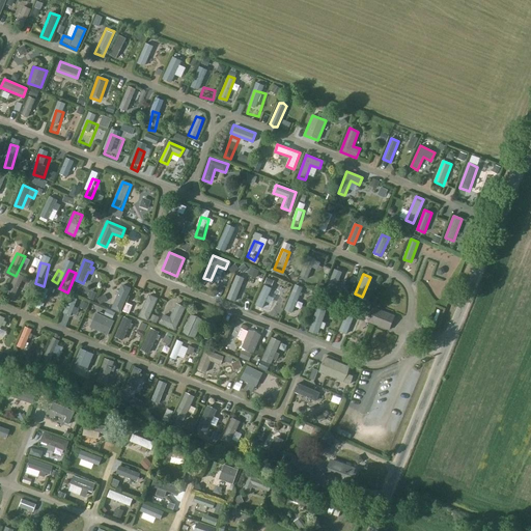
[(336,301),(344,281),(338,278),(330,298),(336,301)]
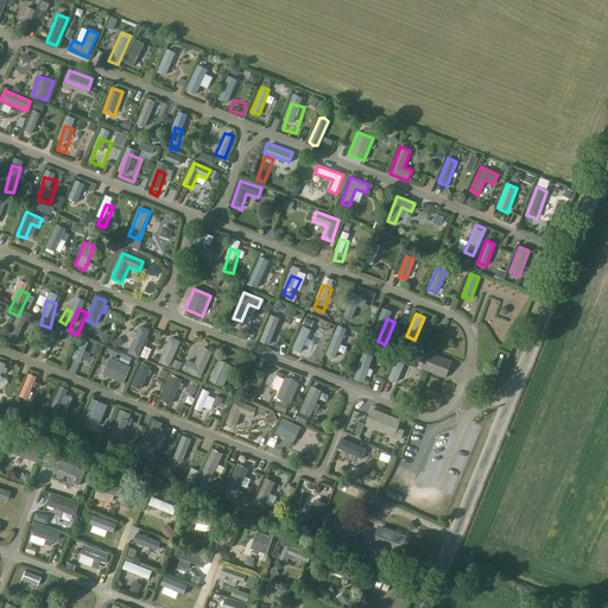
[(19,322),(7,347),(17,350),(27,325),(19,322)]
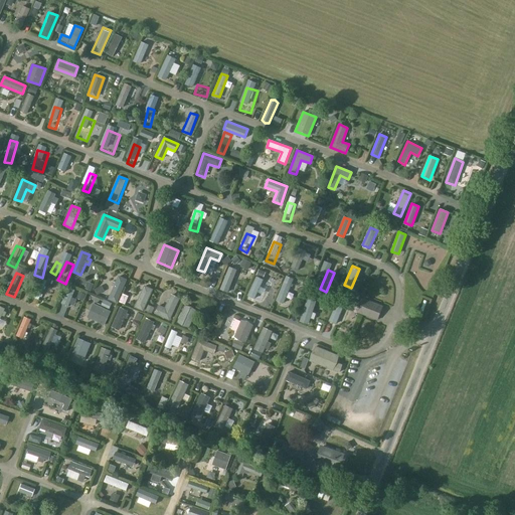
[(117,303),(127,280),(118,277),(108,299),(117,303)]
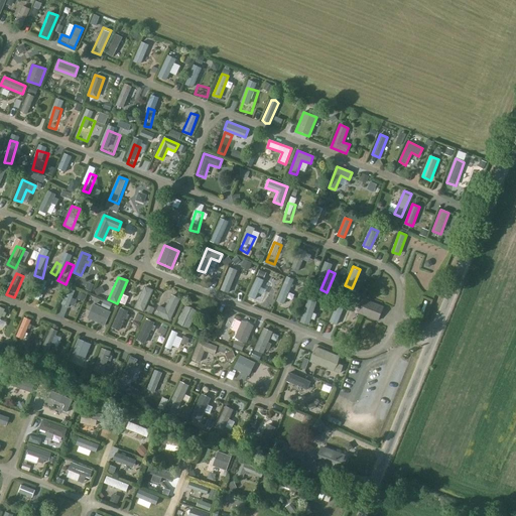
[(254,305),(261,287),(254,284),(247,303),(254,305)]
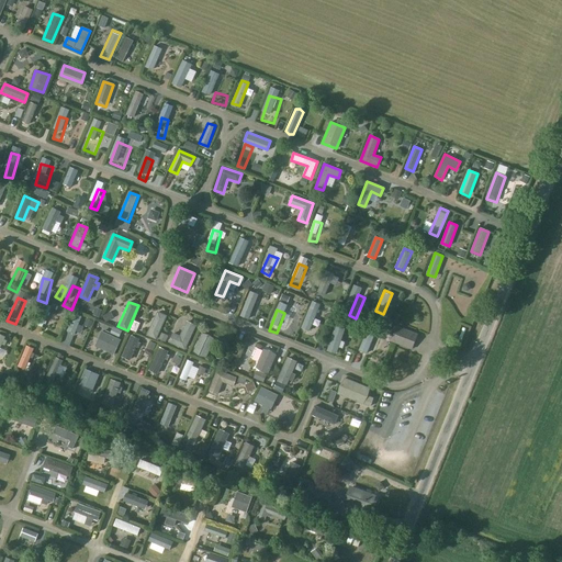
[(317,336),(319,328),(314,326),(319,313),(315,311),(307,333),(317,336)]
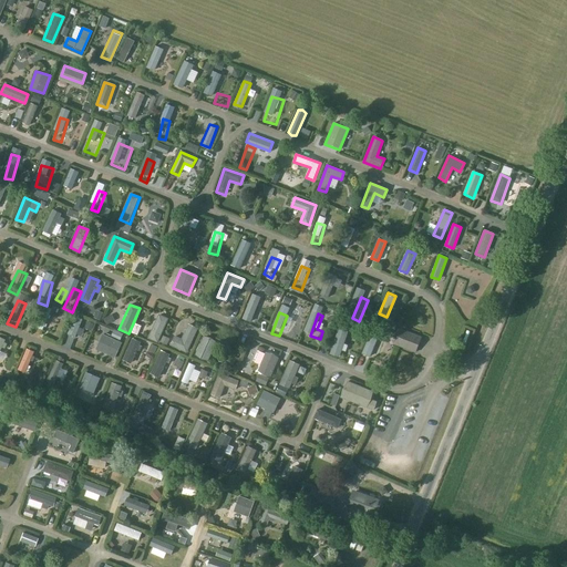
[(157,342),(167,319),(158,315),(148,339),(157,342)]
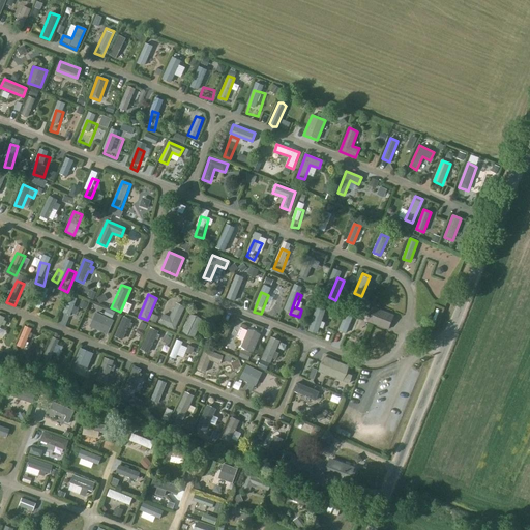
[(40,317),(48,297),(41,295),(34,315),(40,317)]
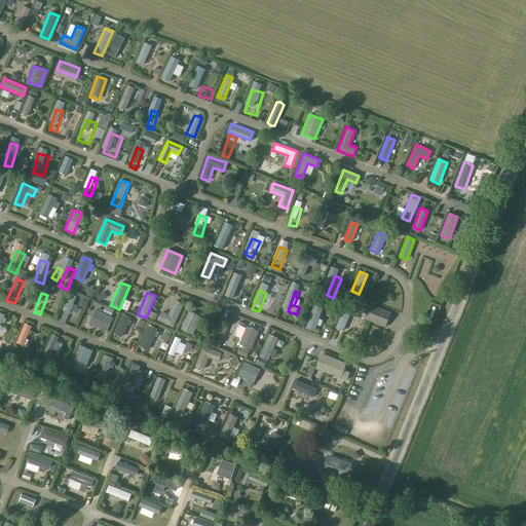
[(173,328),(183,305),(175,301),(168,314),(162,311),(158,321),(173,328)]
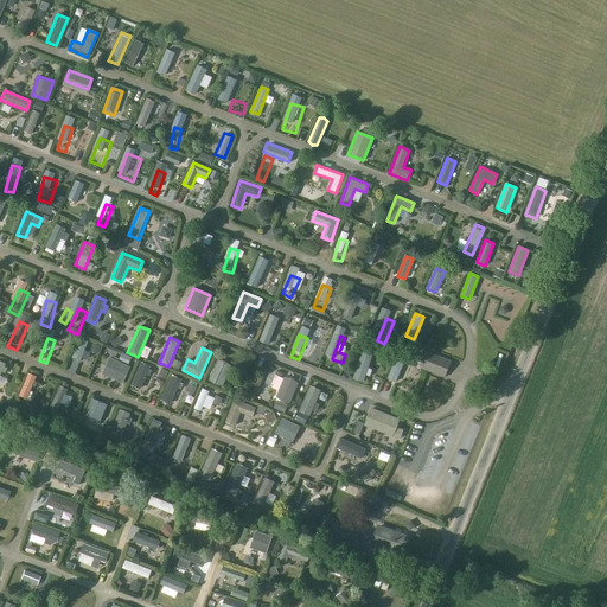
[(368,369),(372,356),(363,352),(353,379),(363,382),(365,375),(370,376),(372,370),(368,369)]
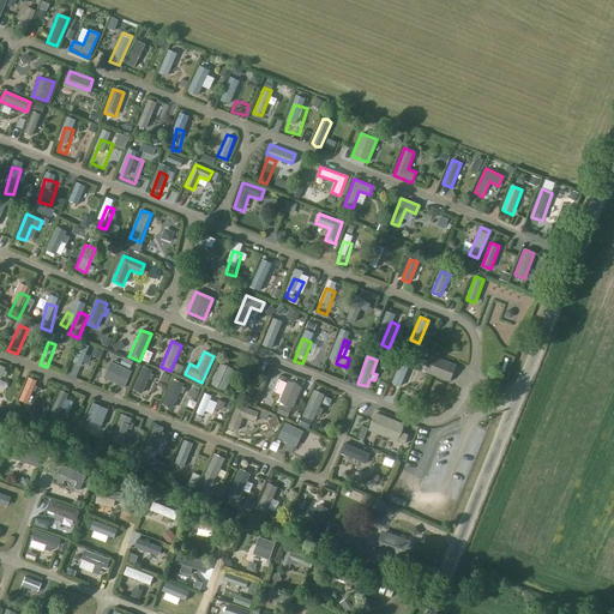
[(450,383),(457,365),(434,356),(427,374),(450,383)]
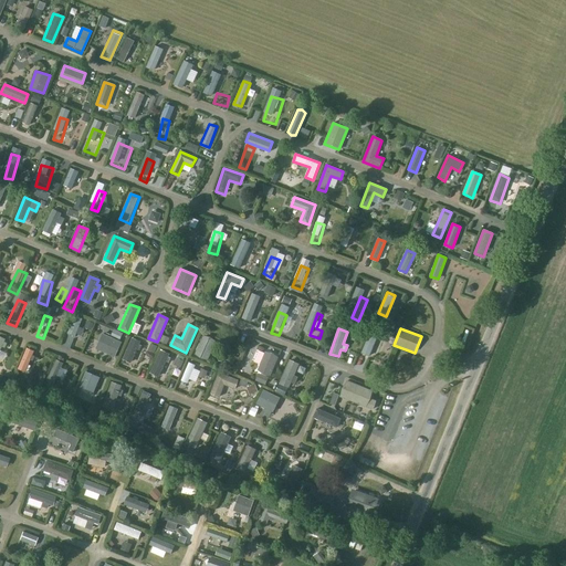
[(370,333),(362,353),(369,356),(378,335),(370,333)]
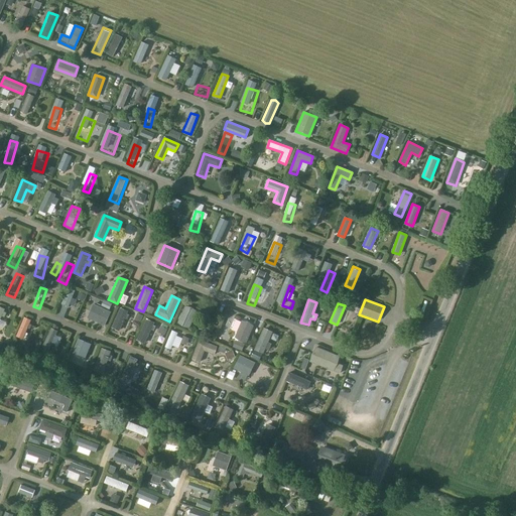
[(105,327),(111,312),(94,304),(88,318),(105,327)]
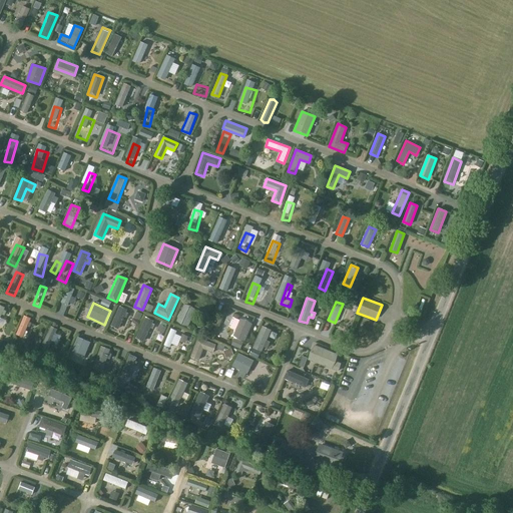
[(184,305),(176,321),(181,325),(187,327),(195,310),(190,306),(184,305)]
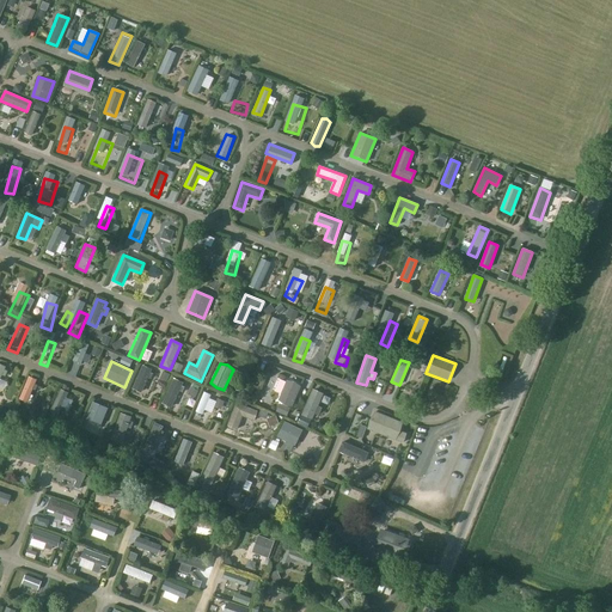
[(151,373),(152,369),(142,365),(132,389),(141,393),(148,378),(151,379),(153,374),(151,373)]
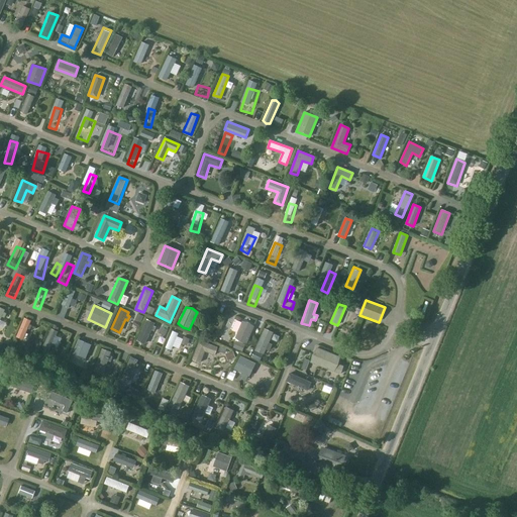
[(153,326),(154,323),(146,320),(137,341),(144,344),(151,330),(153,331),(156,327),(153,326)]
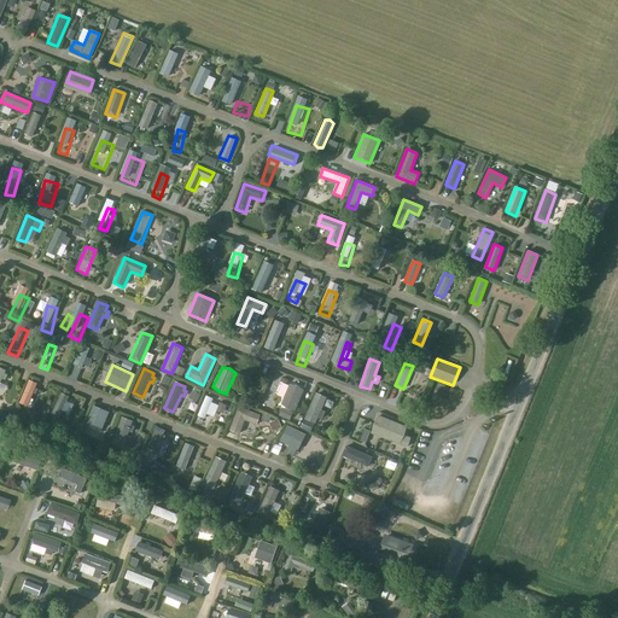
[(296,410),(304,391),(298,386),(291,385),(281,404),(286,408),(296,410)]
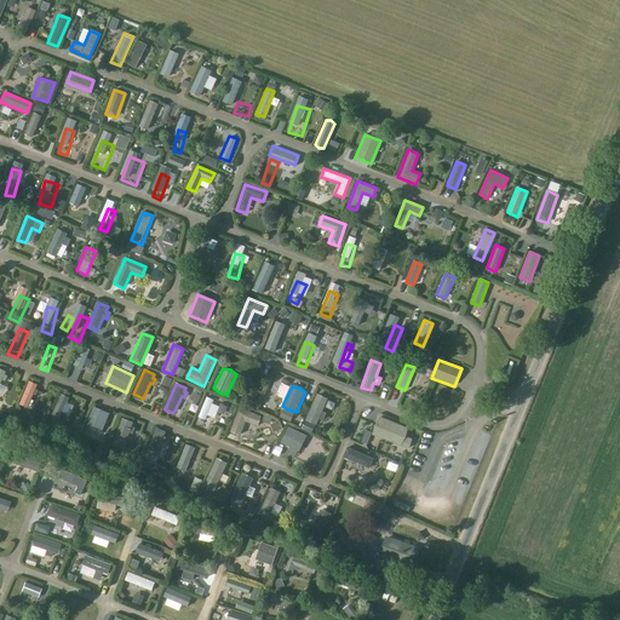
[(28,391),(22,414),(29,417),(36,394),(28,391)]
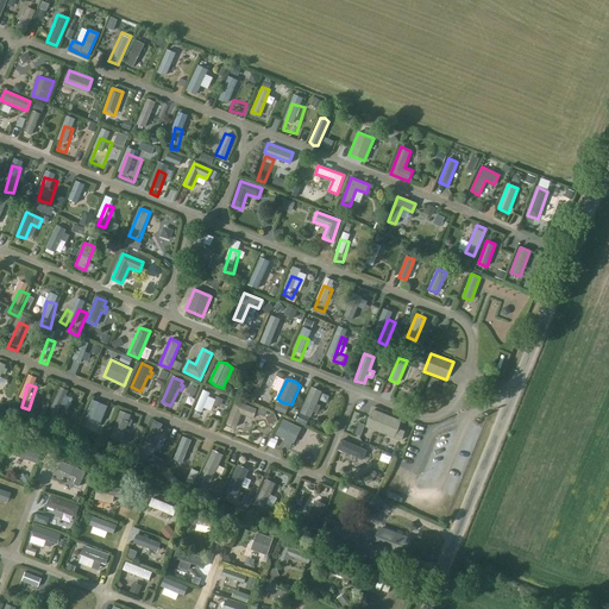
[(313,418),(322,390),(312,387),(303,414),(313,418)]
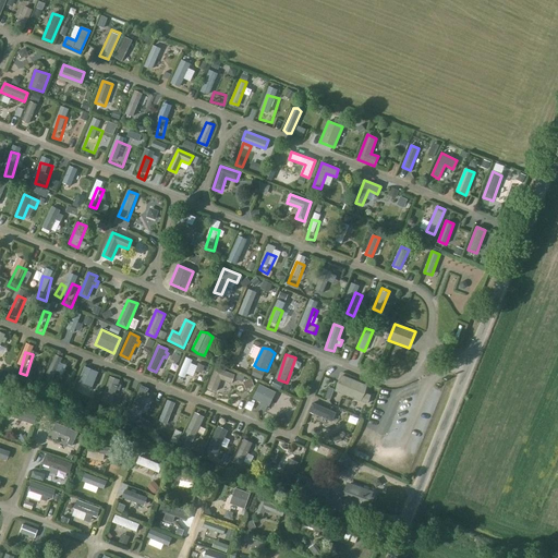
[(187,387),(192,367),(184,365),(179,385),(187,387)]
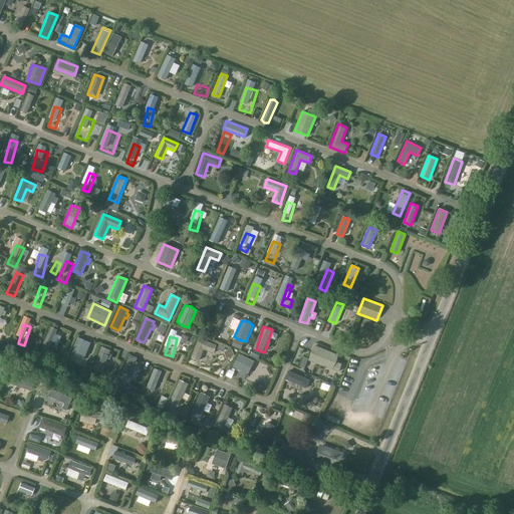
[(72,352),(85,357),(91,344),(78,338),(72,352)]
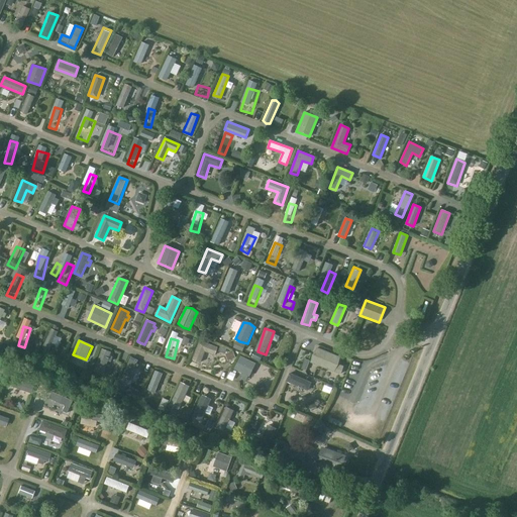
[(214,355),(217,347),(200,340),(192,359),(200,363),(204,351),(214,355)]
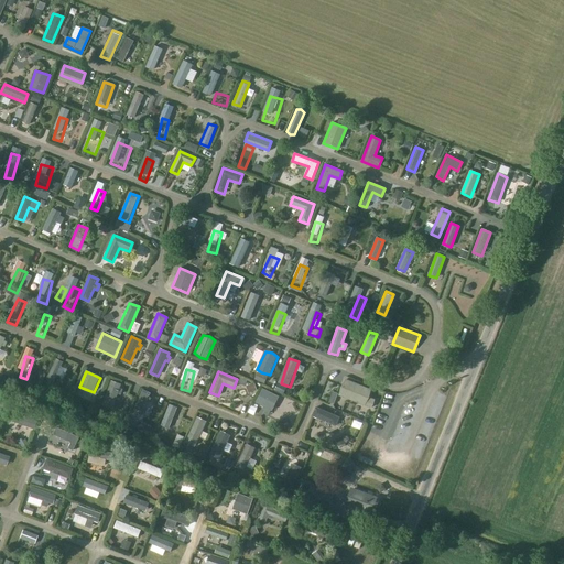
[(367,399),(370,389),(346,379),(339,396),(370,409),(373,401),(367,399)]
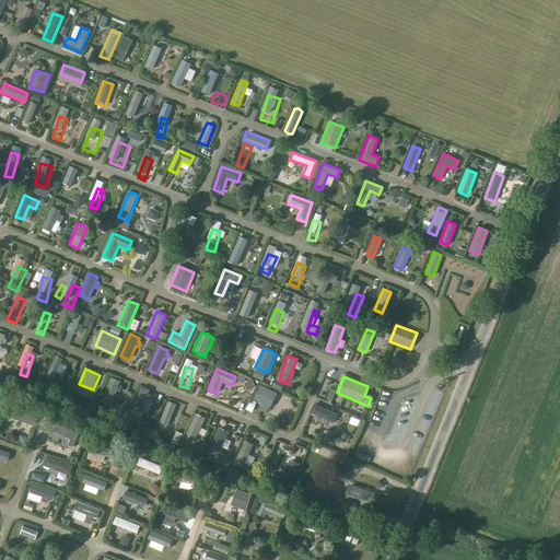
[(112,405),(119,382),(111,378),(102,401),(112,405)]
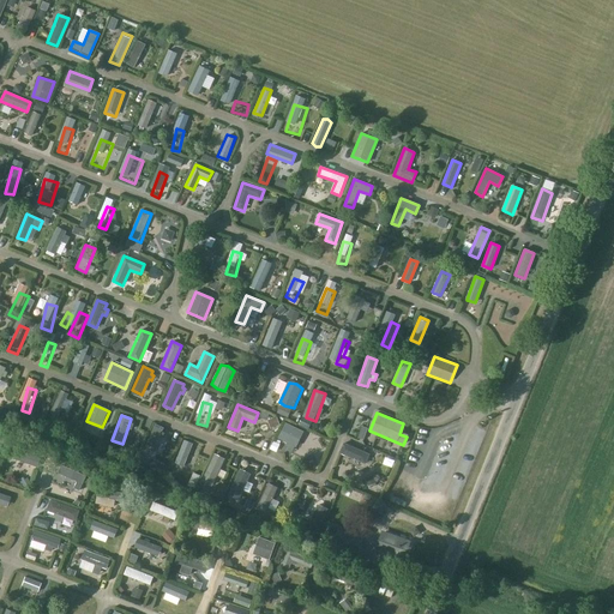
[(295,447),(304,432),(286,423),(278,439),(295,447)]
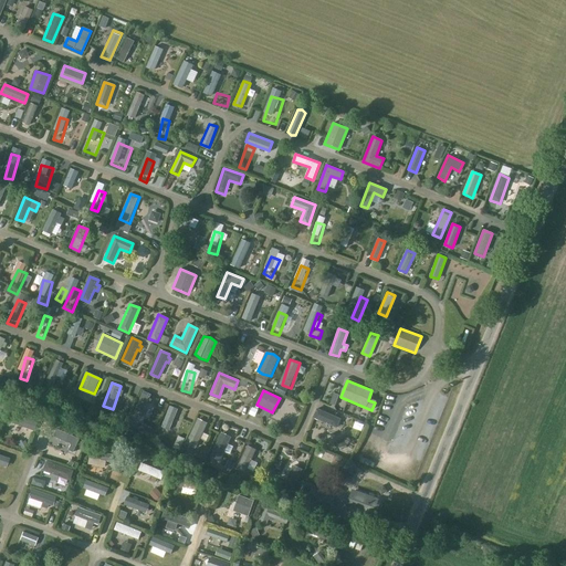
[(149,398),(150,395),(143,391),(134,413),(140,417),(147,402),(149,404),(152,399),(149,398)]
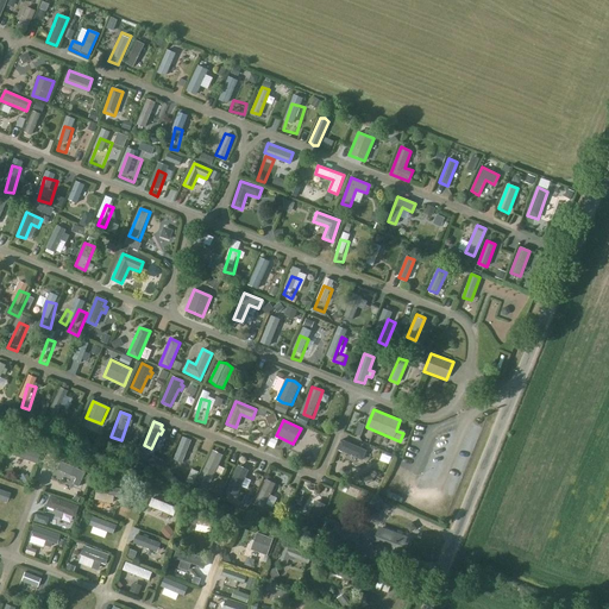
[(470,431),(464,447),(471,450),(478,433),(470,431)]
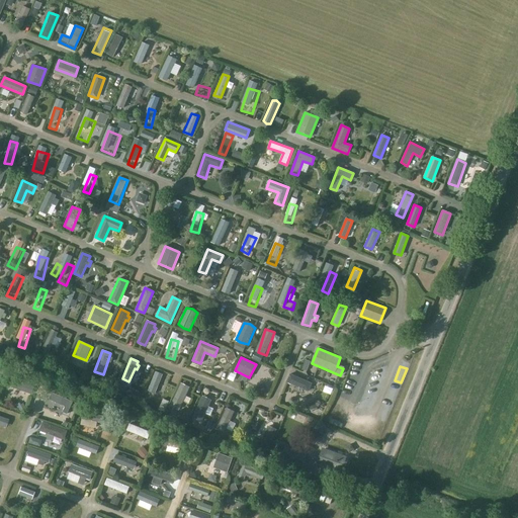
[(289,374),(286,382),(308,392),(312,383),(289,374)]
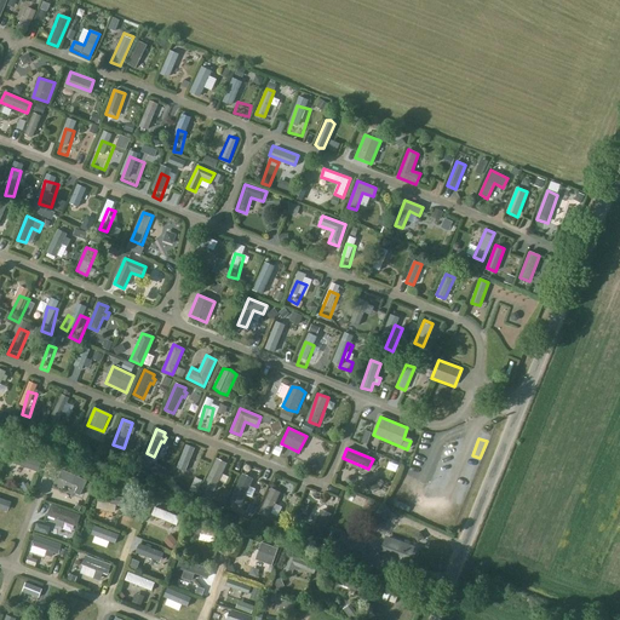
[(217,459),(204,486),(213,491),(227,464),(217,459)]
